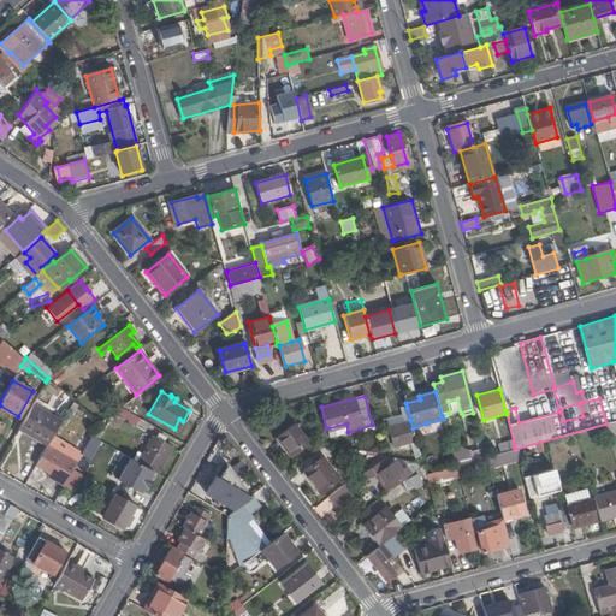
[(61,421),(33,406),(19,428),(48,445),(61,421)]
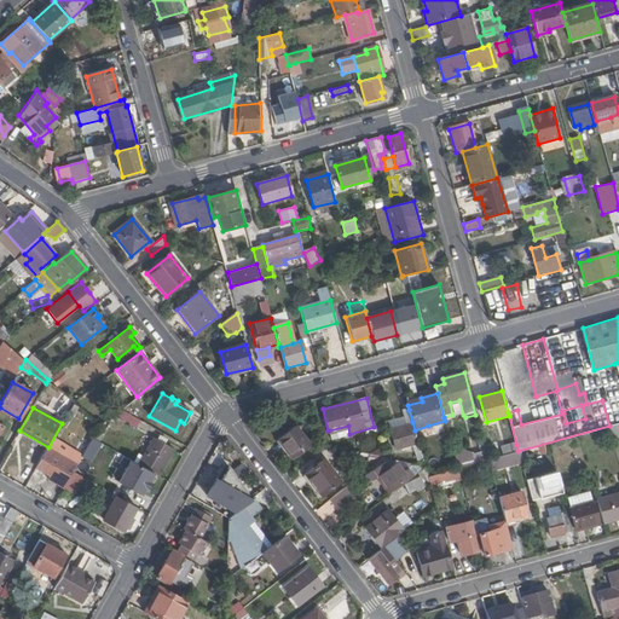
[(136,428),(140,421),(120,409),(116,416),(136,428)]
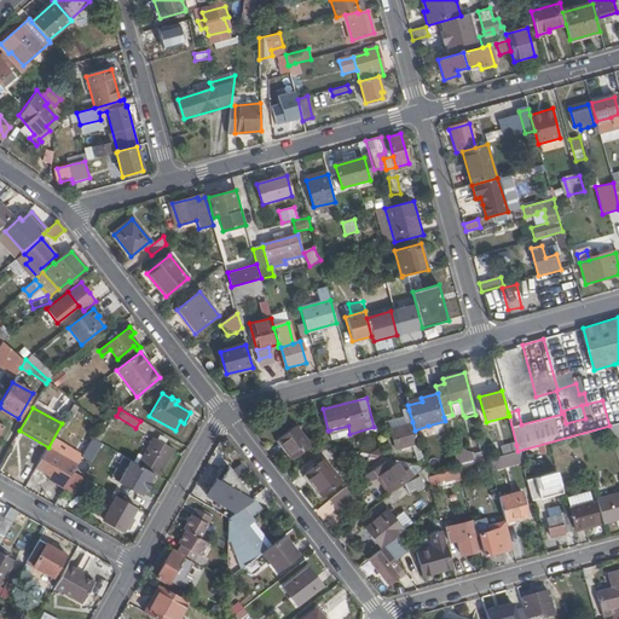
[(403,418),(405,424),(412,422),(409,410),(401,412),(403,418)]
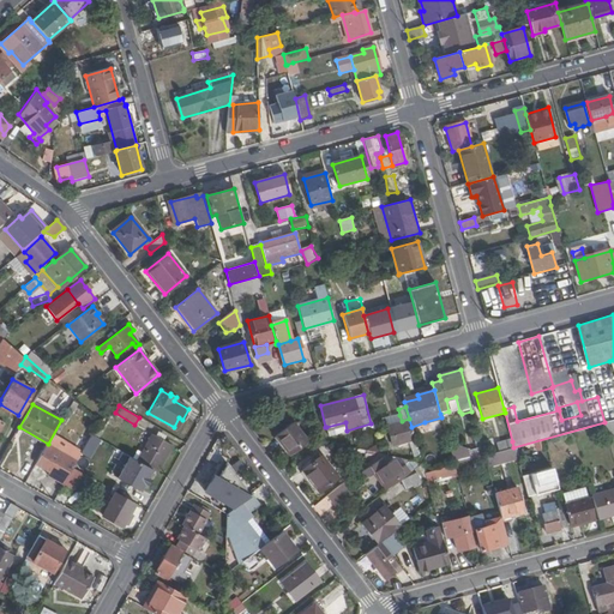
[(385,419),(386,425),(402,421),(399,415),(385,419)]
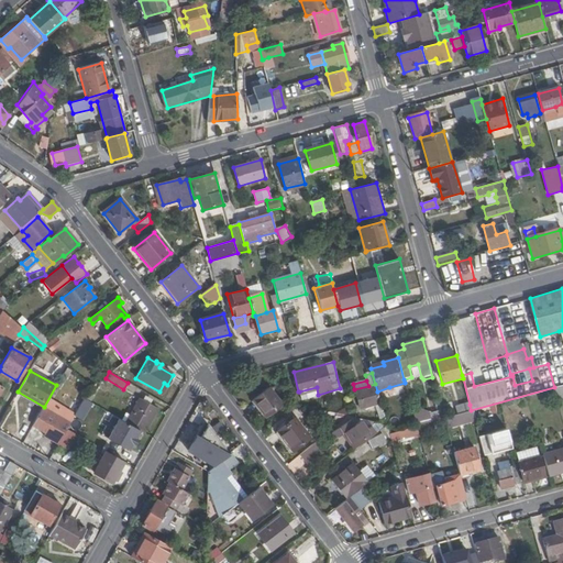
[(376,406),(381,405),(378,398),(377,392),(375,384),(368,386),(354,389),(360,410),(376,406)]
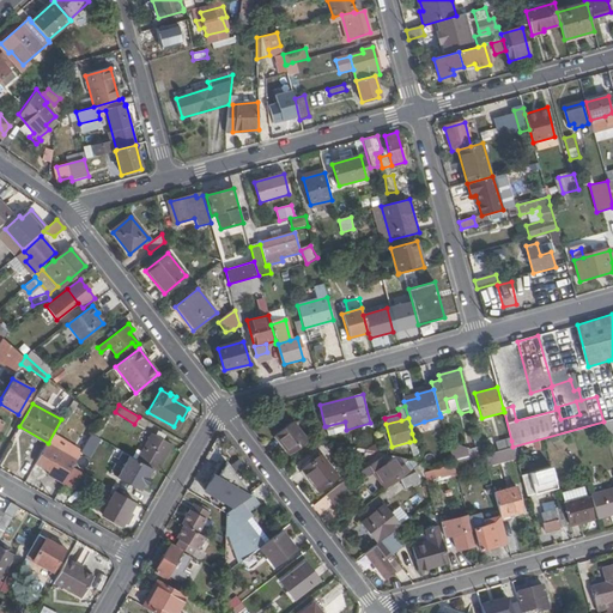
[(103,425),(98,422),(91,435),(97,437),(103,425)]
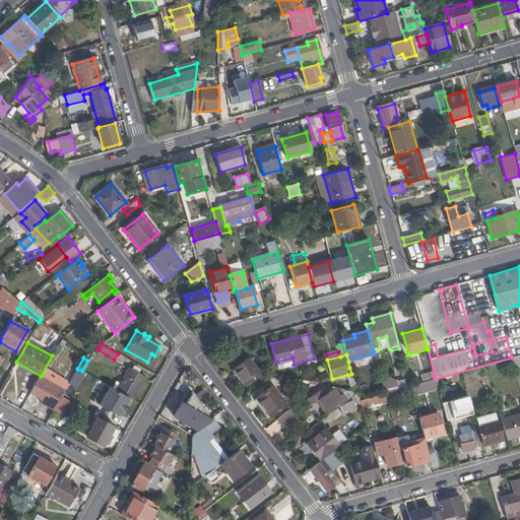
[(293,358),(276,362),(278,369),(294,365),(293,358)]
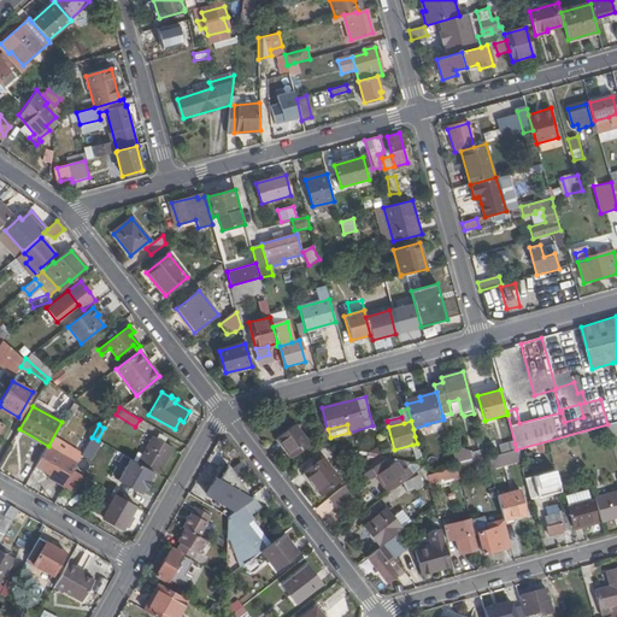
[(413,429),(415,436),(429,433),(427,424),(413,429)]
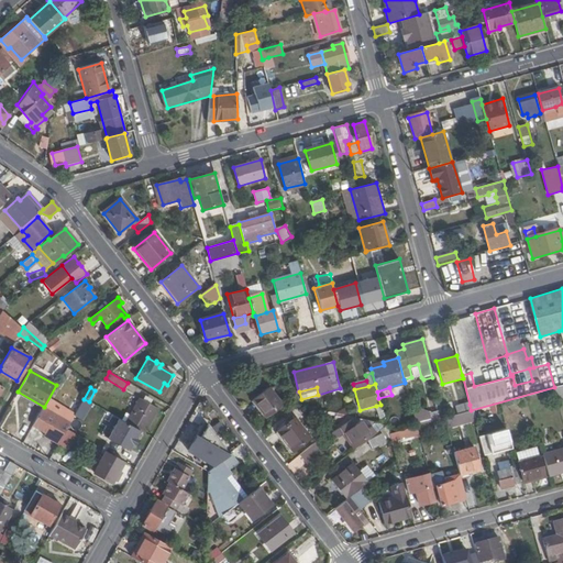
[(282,405),(268,388),(253,401),(265,417),(282,405)]
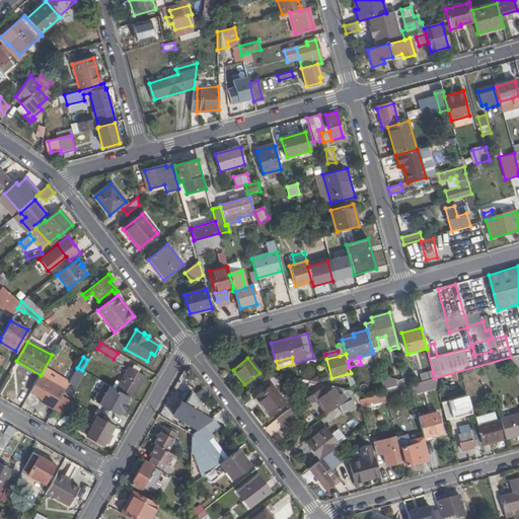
[(129,367),(116,389),(129,396),(132,398),(145,376),(129,367)]
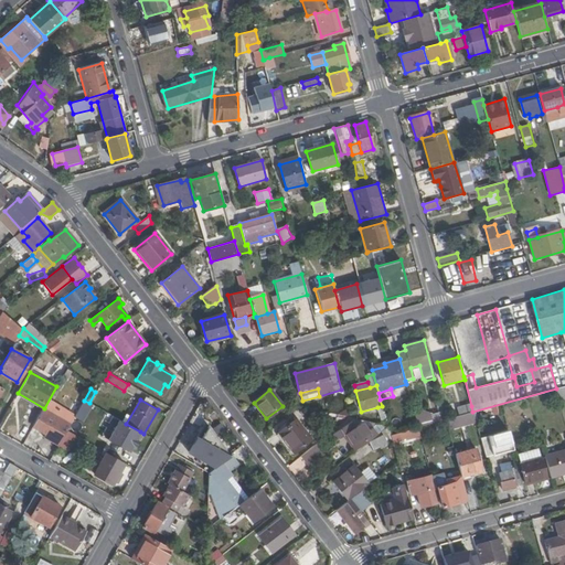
[(382,406),(377,407),(382,425),(387,427),(382,406)]
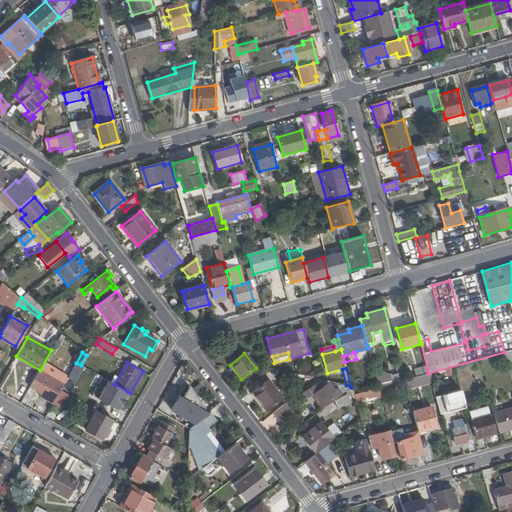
[(415,371),(417,377),(429,374),(428,373),(427,368),(415,371)]
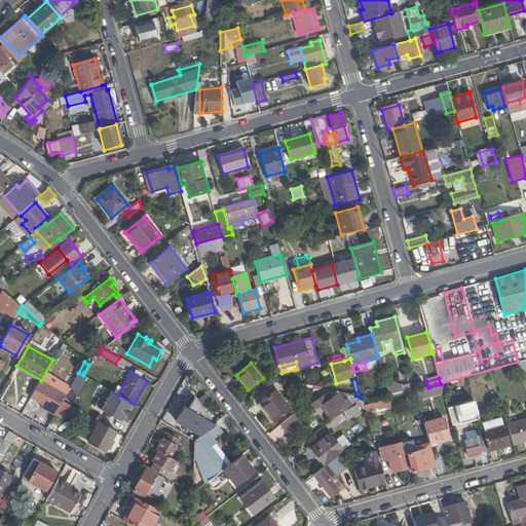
[(312,386),(325,389),(322,380),(312,386)]
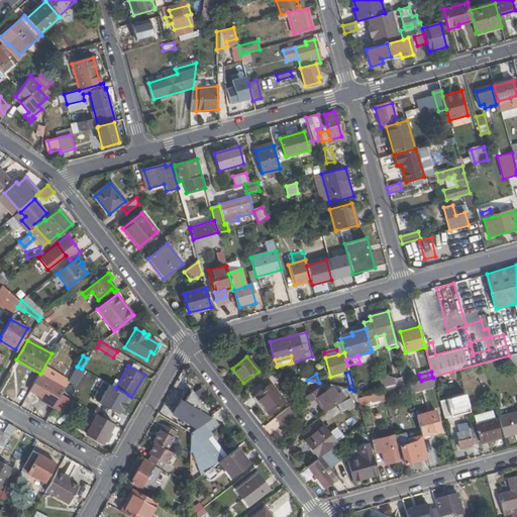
[(65,389),(39,375),(30,392),(41,398),(40,401),(46,404),(48,402),(55,405),(62,394),(65,389)]
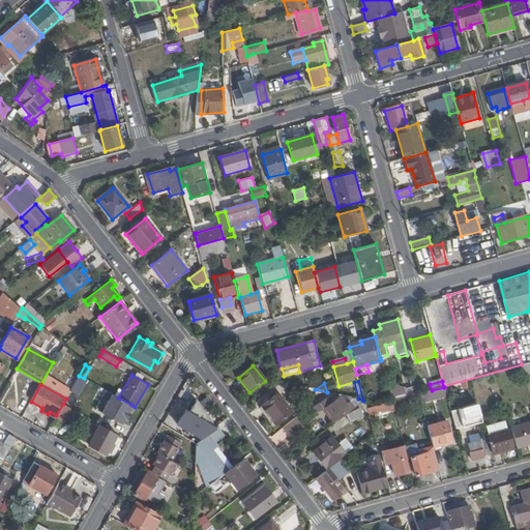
[(405,396),(417,393),(416,386),(403,389),(405,396)]
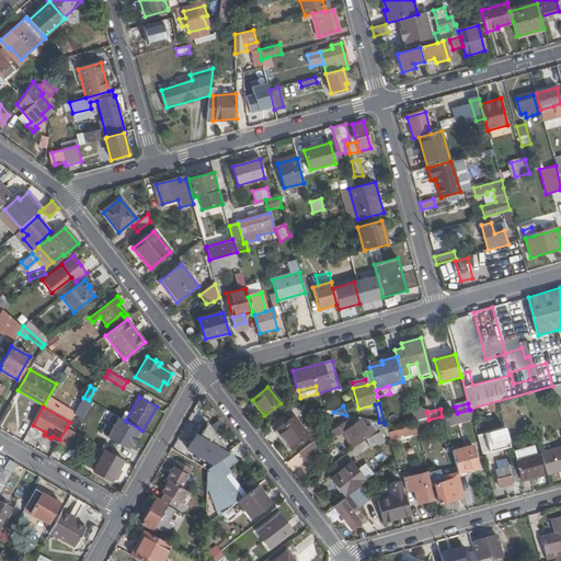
[(472,421),(470,410),(457,413),(443,418),(446,428),(472,421)]
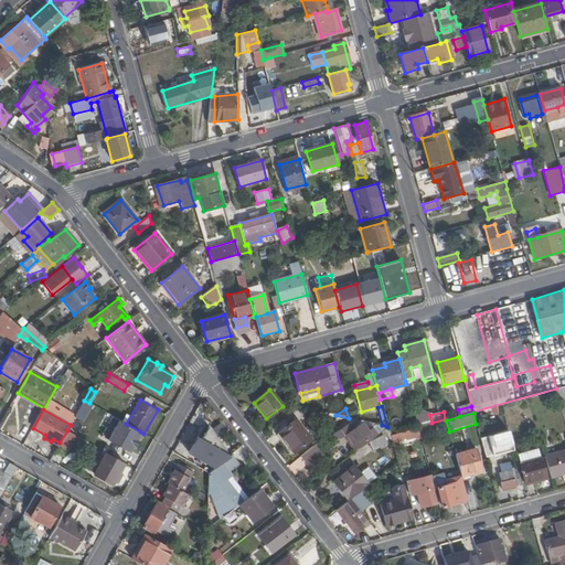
[(136,439),(140,432),(126,424),(119,419),(107,439),(128,451),(132,445),(136,439)]
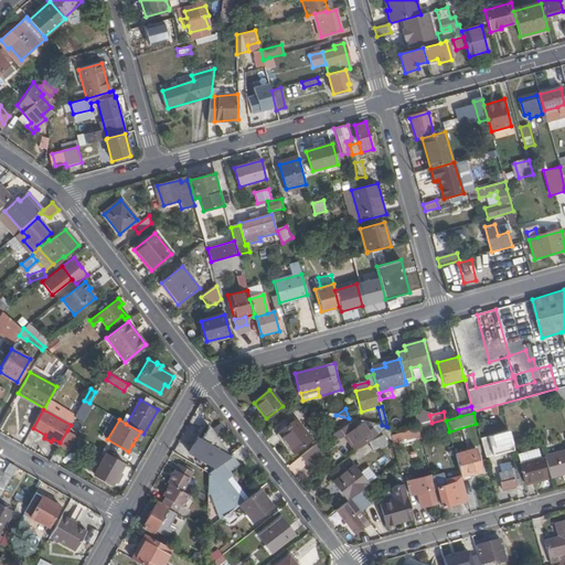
[(310,439),(296,420),(278,434),(294,452),(310,439)]
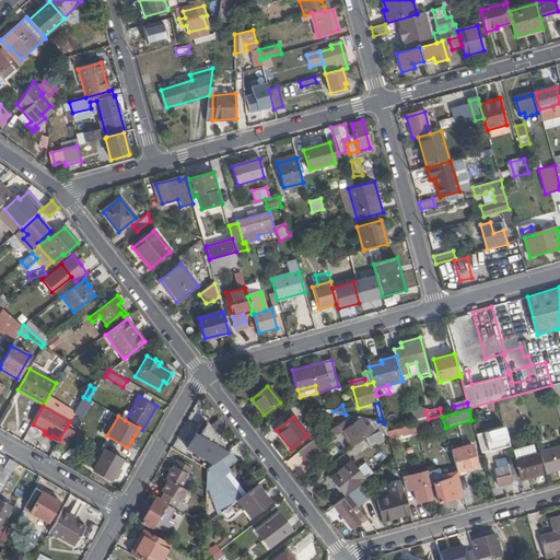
[(364,438),(374,431),(370,426),(366,429),(360,419),(353,423),(350,417),(330,430),(334,435),(343,430),(353,445),(364,438)]
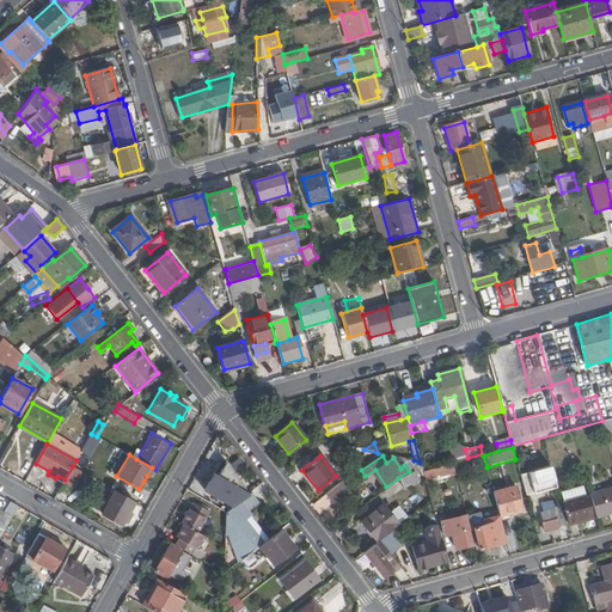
[(213,473),(203,490),(233,507),(238,505),(250,495),(226,461),(218,477),(213,473)]
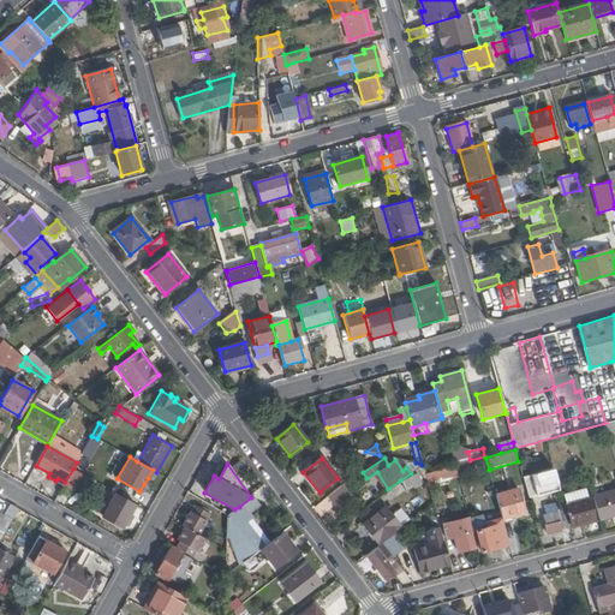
[(406,491),(427,481),(424,473),(422,465),(411,473),(400,481),(406,491)]
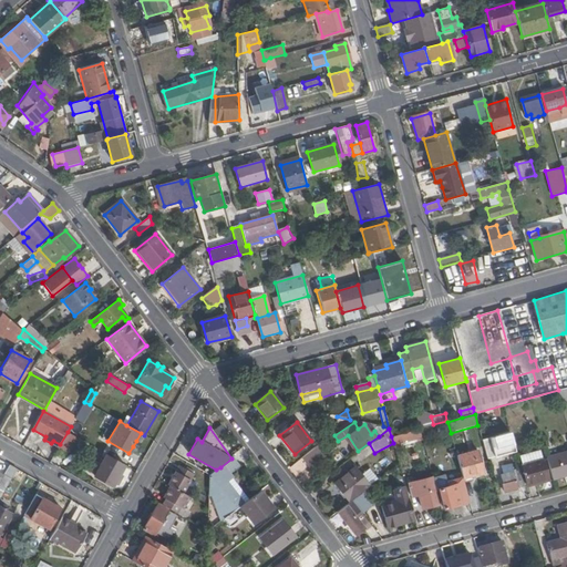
[(422,439),(420,429),(411,432),(413,441),(422,439)]
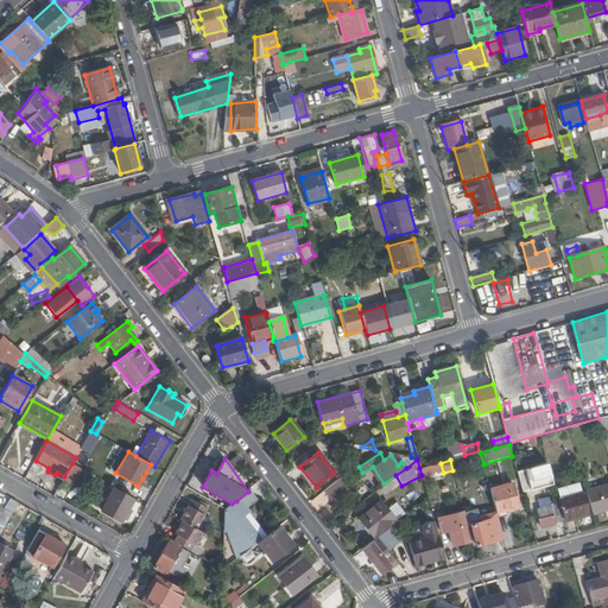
[(63,479),(71,482),(80,468),(73,463),(64,476),(63,479)]
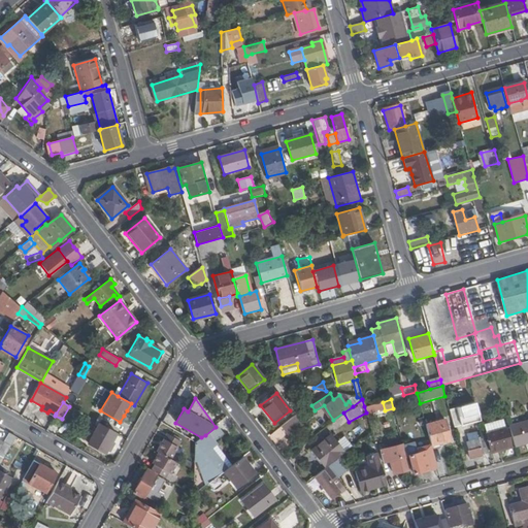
[(383,402),(372,404),(374,414),(385,410),(383,402)]
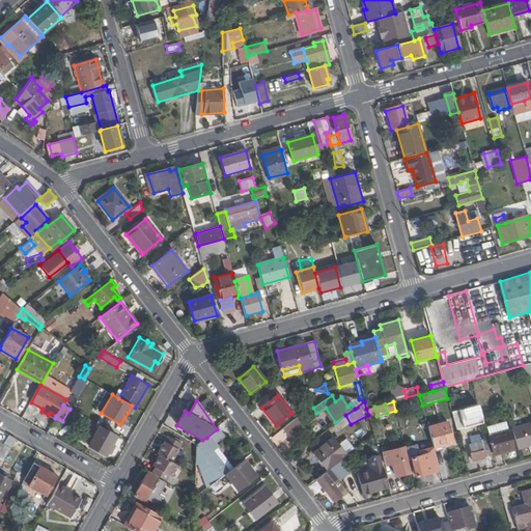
[(478,404),(451,412),(456,431),(483,424),(478,404)]
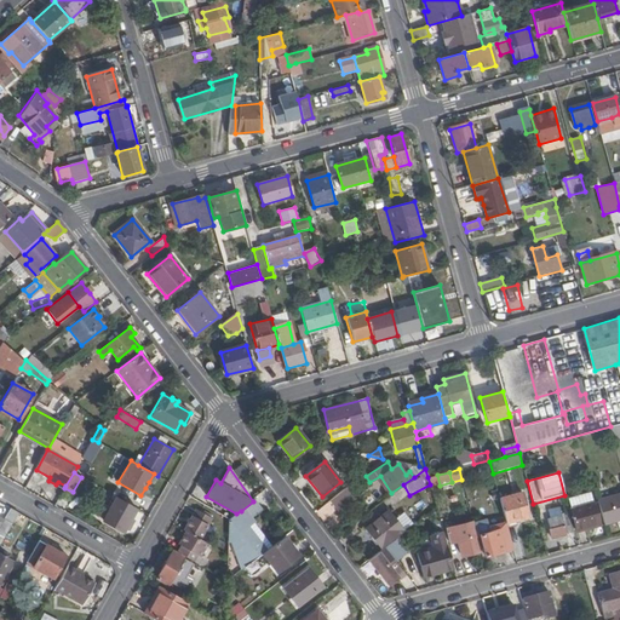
[(437,475),(428,477),(430,484),(431,488),(440,486),(437,475)]
